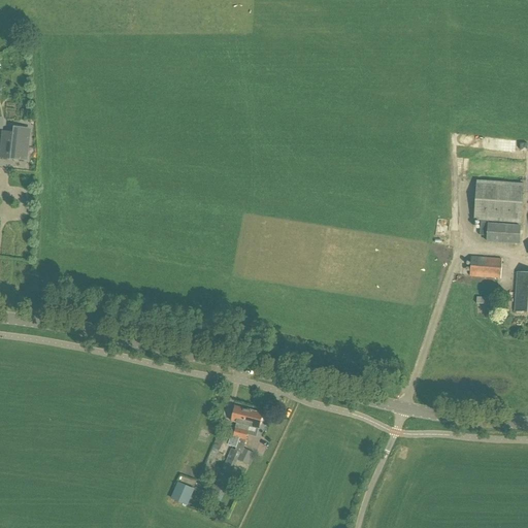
[(10,132),(4,132),(1,157),(26,160),(29,128),(11,126),(10,132)]
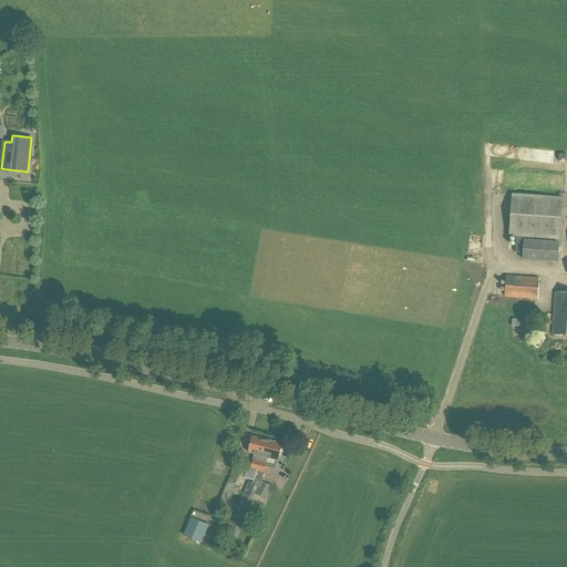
[(559,239),(563,198),(512,194),(509,236),(516,236),(515,253),(523,254),(523,259),(558,261),(559,244),(524,241),(525,237),(559,239)]
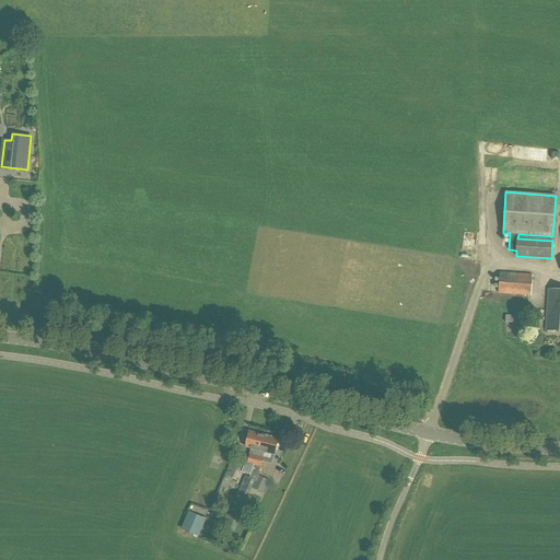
[(479,236),(469,236),(469,253),(479,253),(479,236)]
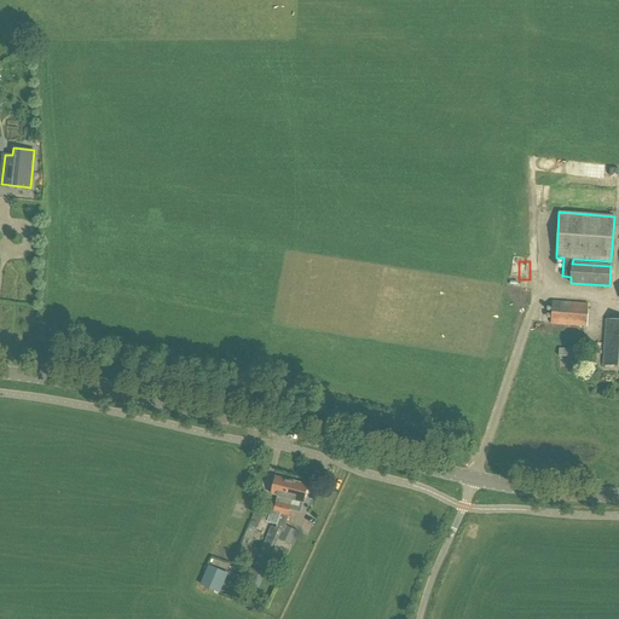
[(586,327),(589,305),(553,301),(550,324),(586,327)]
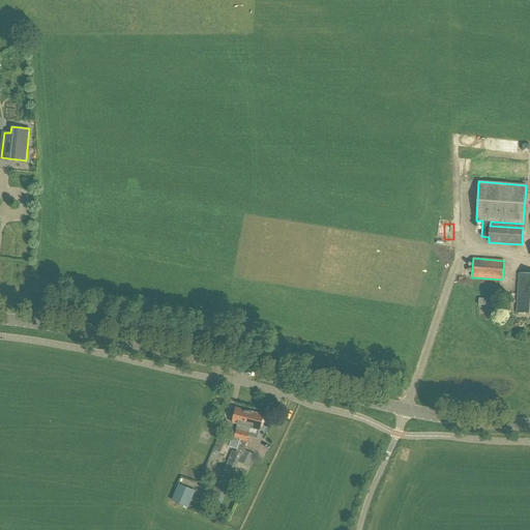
[(529,273),(519,273),(516,313),(529,314),(529,273)]
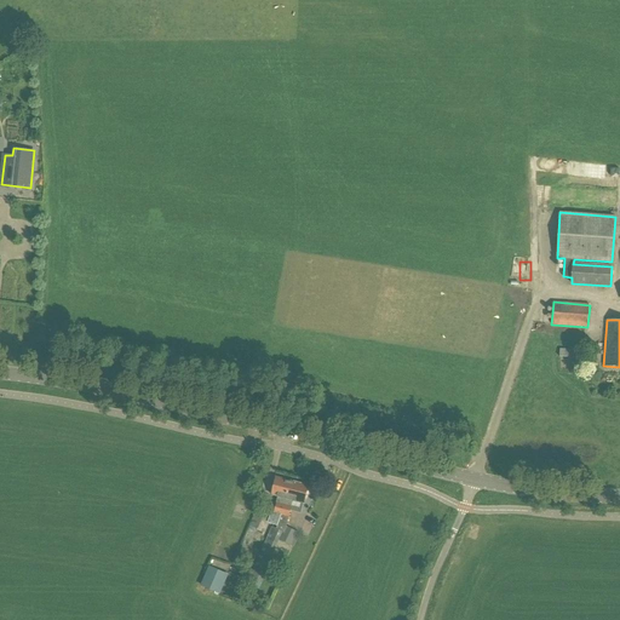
[(304,504),(309,486),(275,477),(270,494),(277,497),(274,512),(271,511),(267,523),(277,527),(276,529),(271,527),(254,567),(247,586),(257,590),(264,572),(265,572),(280,540),(291,546),(298,532),(286,527),(293,500),(304,504)]
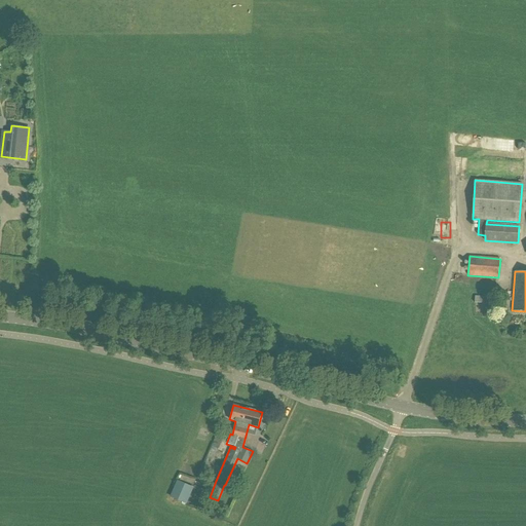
[(222,451),(228,438),(218,434),(212,447),(203,468),(216,474),(219,466),(214,464),(217,458),(220,459),(223,453),(219,451),(219,450),(222,451)]
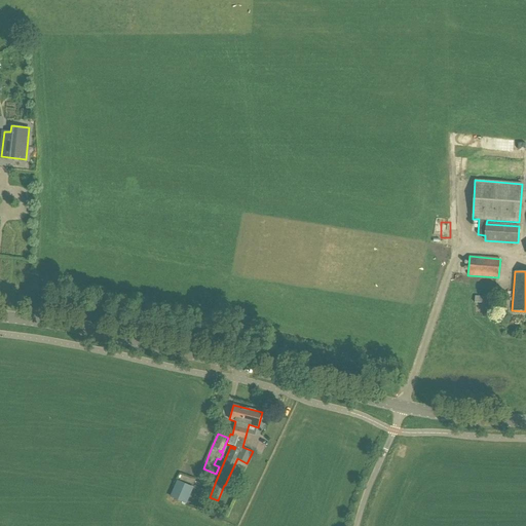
[(181,481),(176,490),(180,492),(185,483),(181,481)]
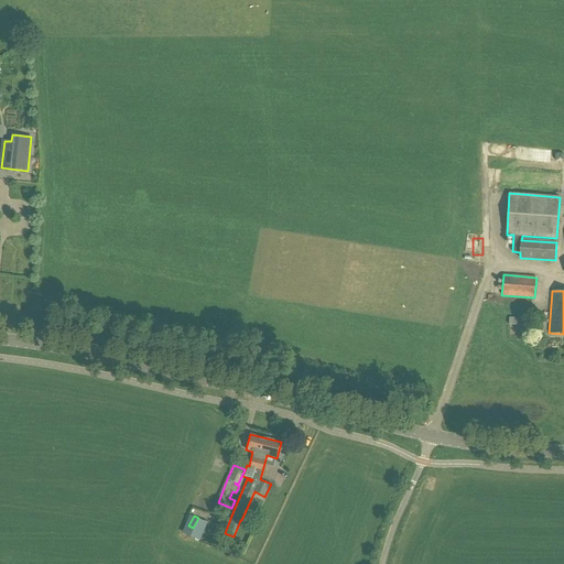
[(199,518),(194,529),(199,532),(205,521),(199,518)]
